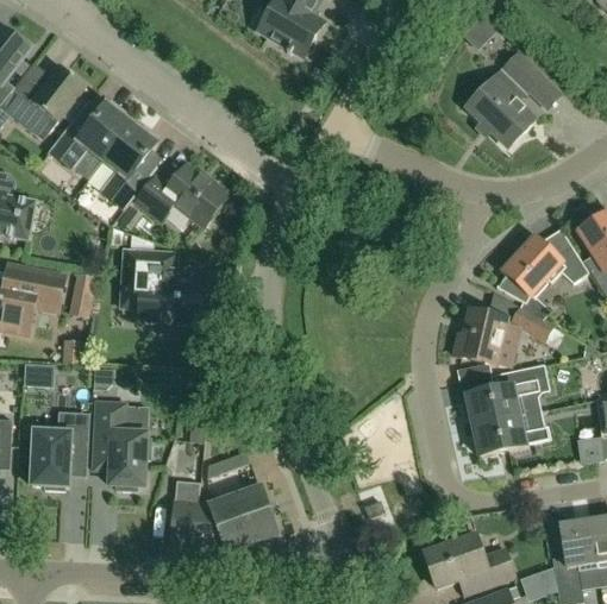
[(273,0),(255,31),(286,49),(285,51),(288,54),(289,51),(300,57),(302,54),(307,52),(310,50),(312,46),(312,43),(311,39),(321,21),(310,14),(318,0),(273,0)]
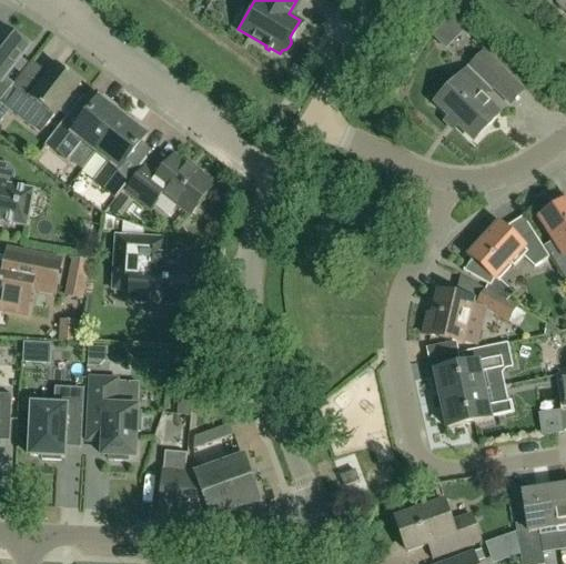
[(441,22),(454,36),(464,26),(450,12),(441,22)]
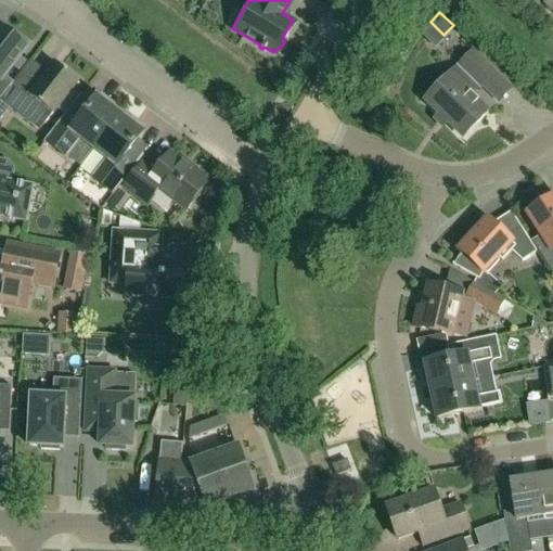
[(0,93),(8,84),(0,78),(0,76),(25,43),(23,41),(23,38),(14,31),(11,33),(0,24),(0,93)]
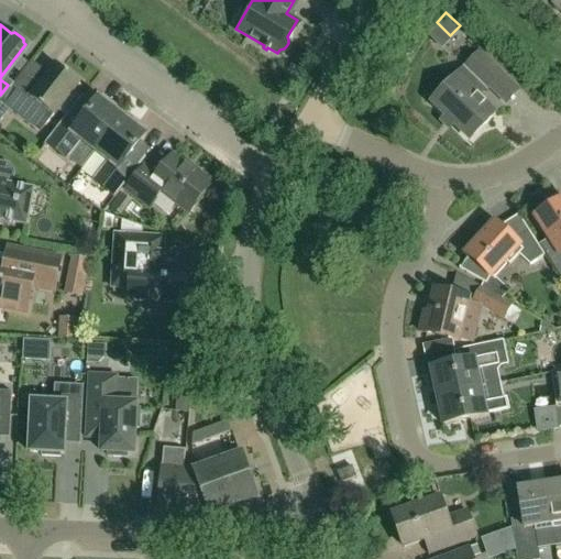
[(485,83),(486,84),(499,70),(477,50),(464,63),(465,64),(457,74),(455,73),(430,98),(468,135),(493,110),(475,92),(485,83)]
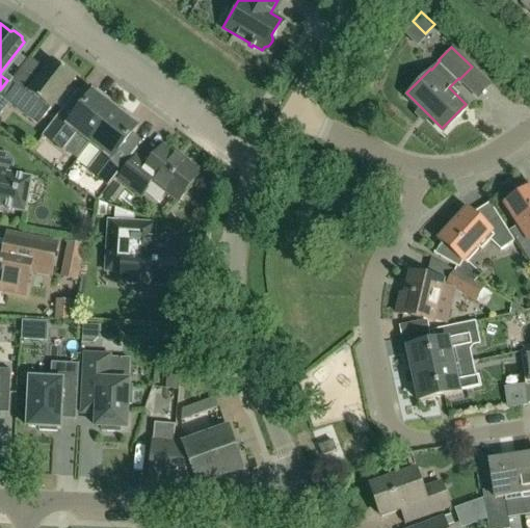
[(7,80),(0,89),(0,109),(7,101),(25,114),(37,98),(48,106),(72,75),(62,68),(61,63),(57,60),(52,60),(50,58),(33,81),(17,68),(7,80)]
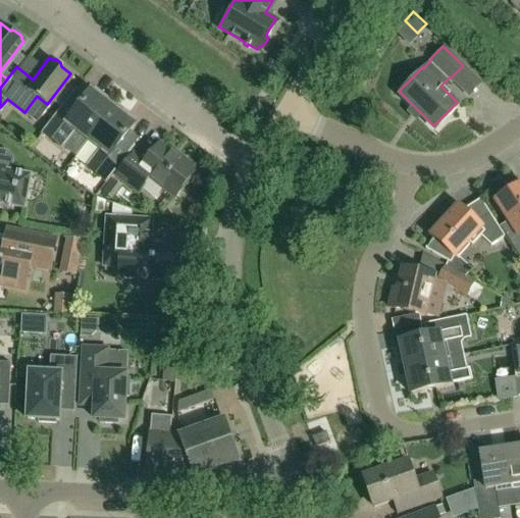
[(73,128),(86,138),(111,105),(102,99),(105,96),(94,87),(91,90),(89,88),(84,94),(73,86),(40,130),(60,146),(73,128)]
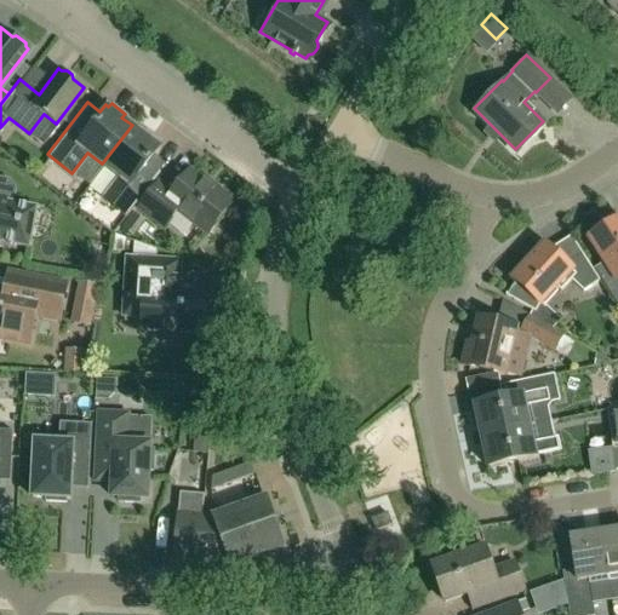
[(132,125),(102,164),(115,174),(99,195),(124,213),(162,164),(150,154),(158,145),(155,143),(158,139),(144,128),(141,132),(132,125)]
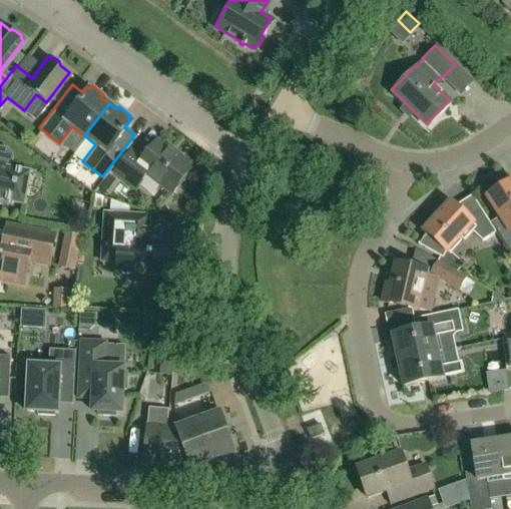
[(128,149),(112,170),(133,186),(144,171),(169,191),(189,166),(186,163),(186,160),(179,155),(176,156),(154,139),(139,158),(128,149)]
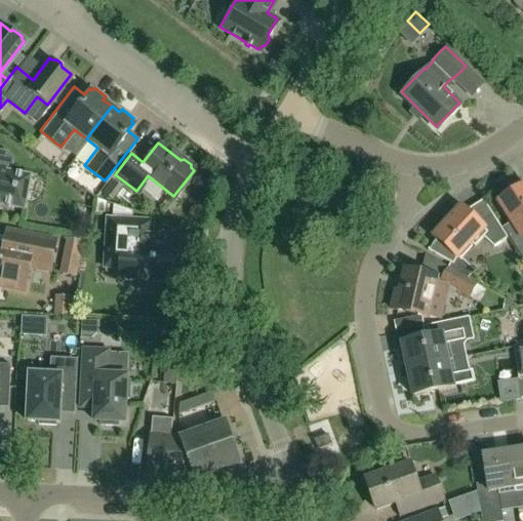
[(0,202),(23,207),(24,206),(23,206),(29,173),(0,167),(0,202)]
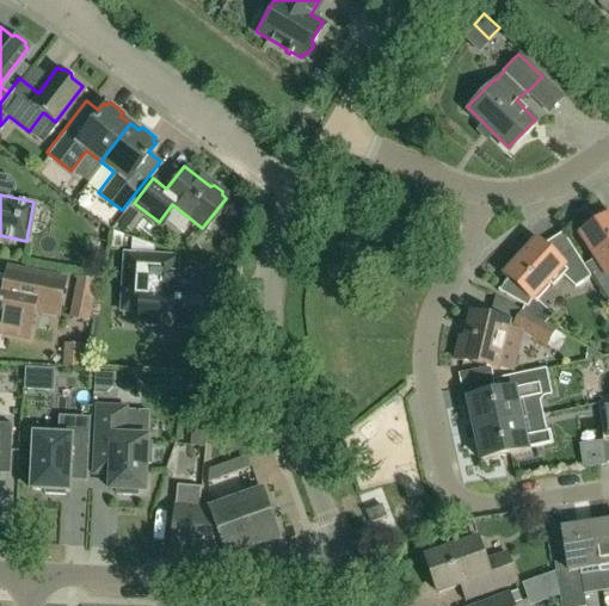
[(608,211),(580,230),(608,273),(608,271),(608,211)]
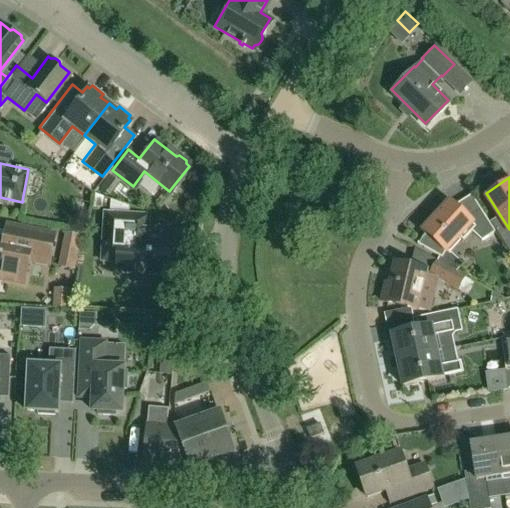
[(466,216),(453,204),(448,200),(423,228),(426,231),(422,235),(422,236),(419,241),(417,240),(416,242),(441,255),(442,254),(441,254),(444,248),(445,249),(458,234),(462,238),(470,229),(481,238),(494,230),(479,207),(466,216)]
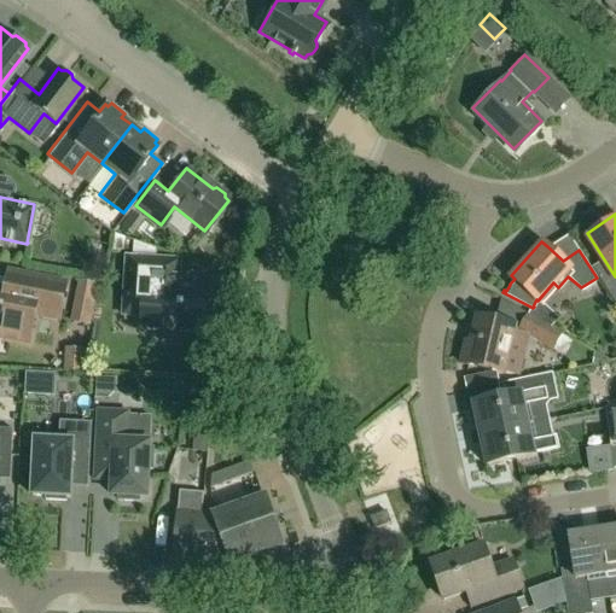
[(180,257),(155,256),(125,255),(121,315),(139,315),(139,326),(157,327),(157,331),(175,332),(175,328),(196,330),(197,323),(199,320),(201,317),(202,314),(202,308),(201,305),(198,301),(198,292),(178,291),(180,257)]
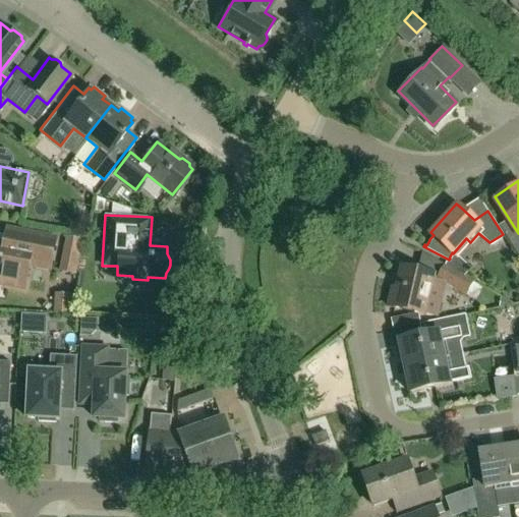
[(22,286),(26,266),(47,270),(53,236),(6,227),(3,243),(0,242),(0,275),(6,277),(4,283),(22,286)]
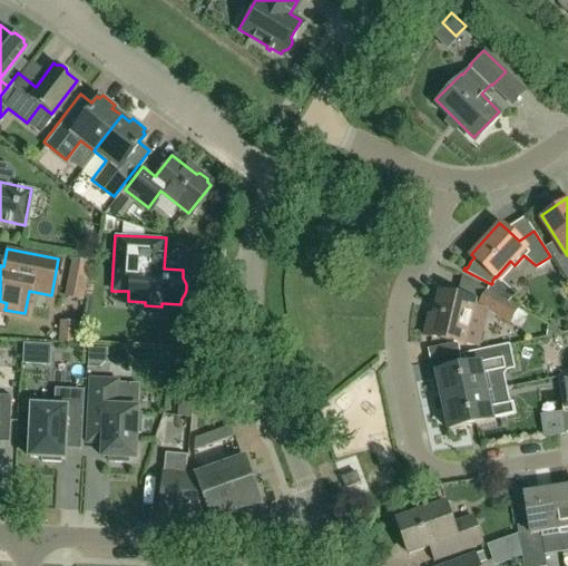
[(70,255),(64,293),(82,296),(89,260),(70,255)]
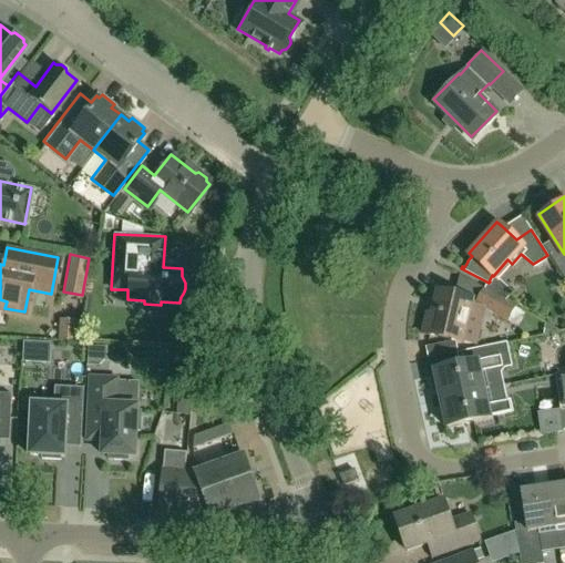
[(504,298),(483,286),(481,285),(473,299),(484,306),(505,317),(515,324),(523,310),(512,305),(513,304),(504,298)]
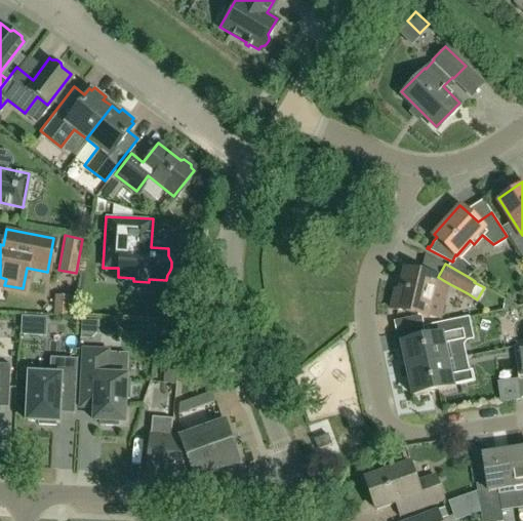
[(404,268),(399,289),(394,287),(390,306),(395,307),(427,314),(436,276),(436,275),(419,271),(404,268)]
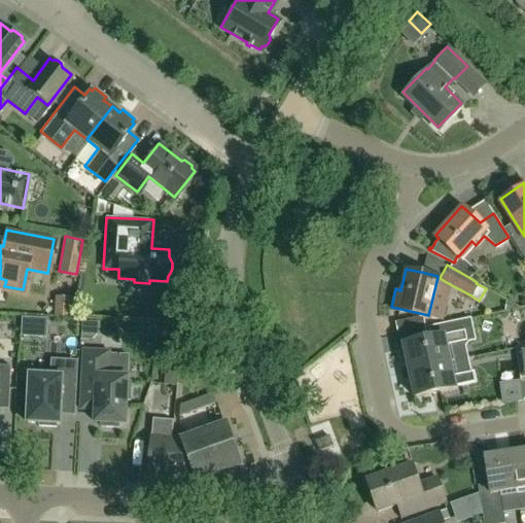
[(58,295),(58,315),(76,315),(76,295),(58,295)]
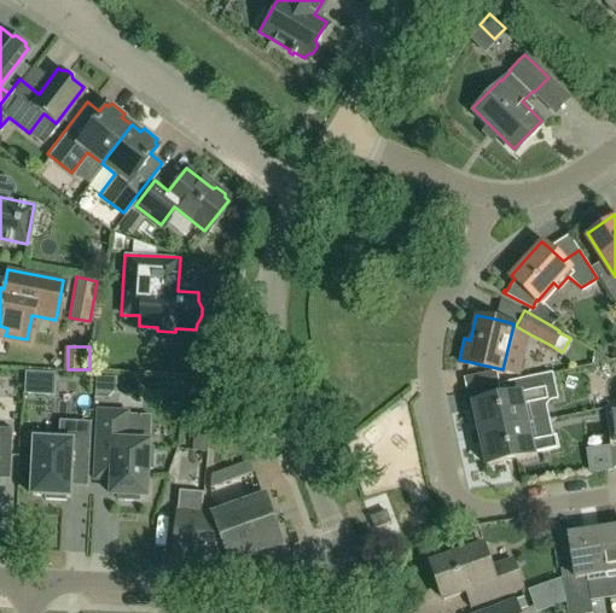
[(500,396),(472,402),(480,432),(527,421),(523,403),(547,398),(558,396),(552,369),(518,377),(522,391),(500,396)]
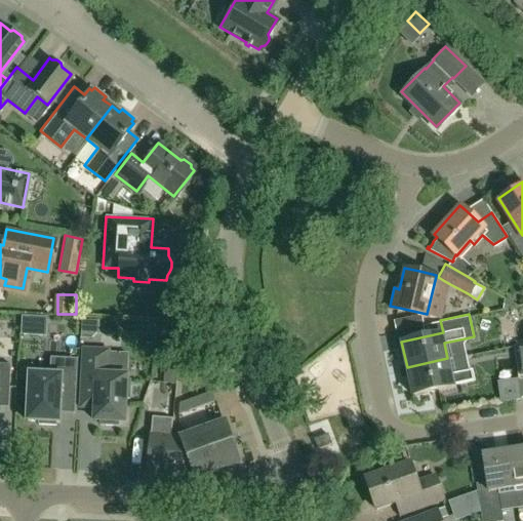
[(24,333),(48,334),(48,316),(24,316),(24,333)]
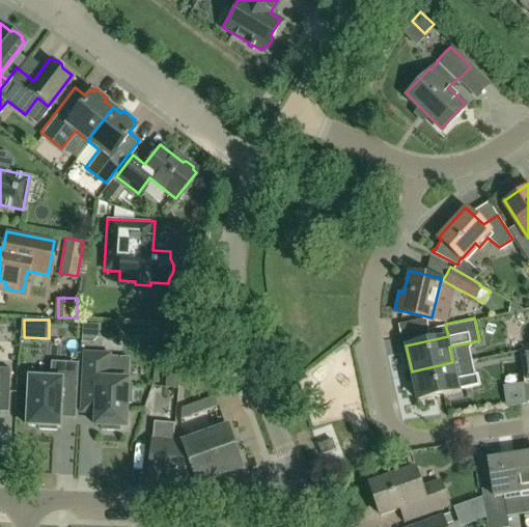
[(86,323),(85,340),(102,341),(103,324),(86,323)]
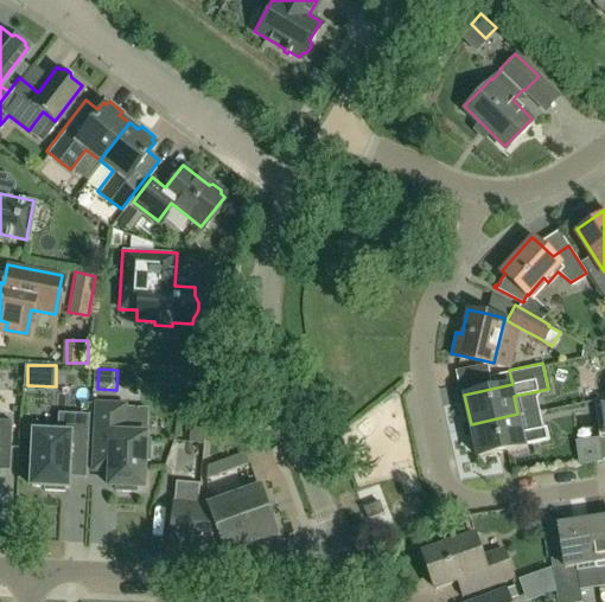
[(604,394),(592,397),(597,433),(604,431),(604,394)]
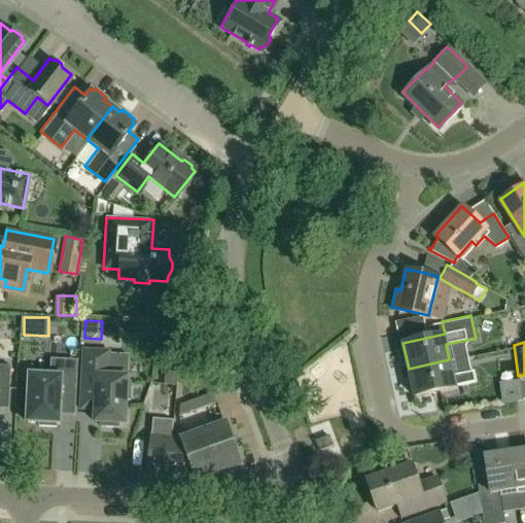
[(106,351),(82,350),(79,410),(94,411),(93,420),(99,420),(99,424),(117,425),(117,421),(123,421),(125,397),(129,397),(130,380),(126,380),(126,376),(105,375),(106,351)]
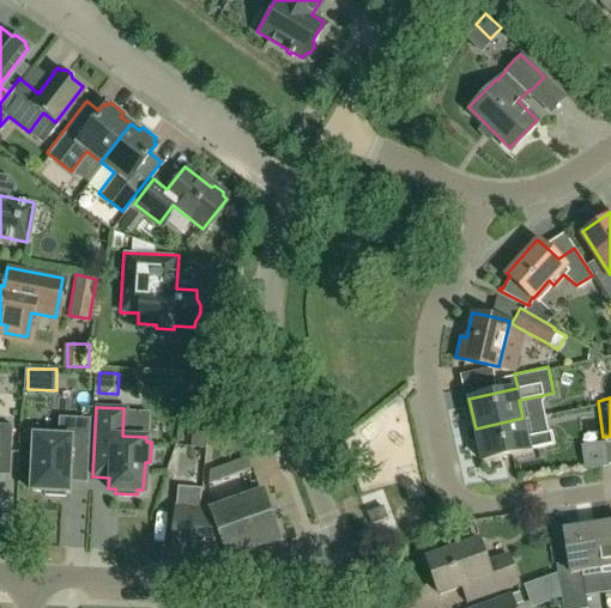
[(32,433),(30,488),(43,488),(43,492),(64,493),(64,490),(67,490),(70,451),(86,453),(88,419),(59,418),(59,435),(32,433)]
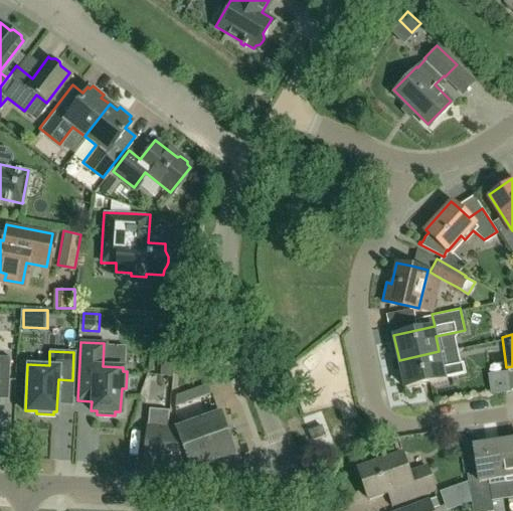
[(439,351),(399,360),(404,386),(466,373),(463,360),(442,365),(439,351)]
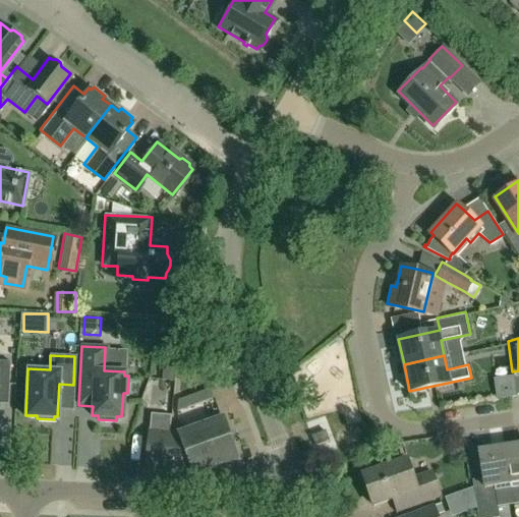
[(0,383),(7,384),(8,361),(0,360),(0,383)]
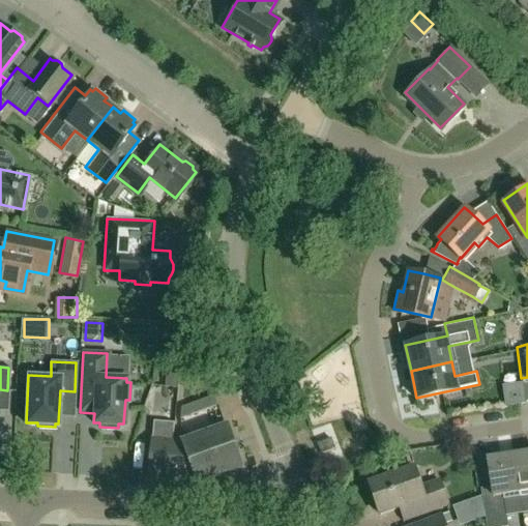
[(181,438),(171,437),(173,421),(152,419),(148,472),(195,476),(196,480),(241,465),(227,424),(181,438)]
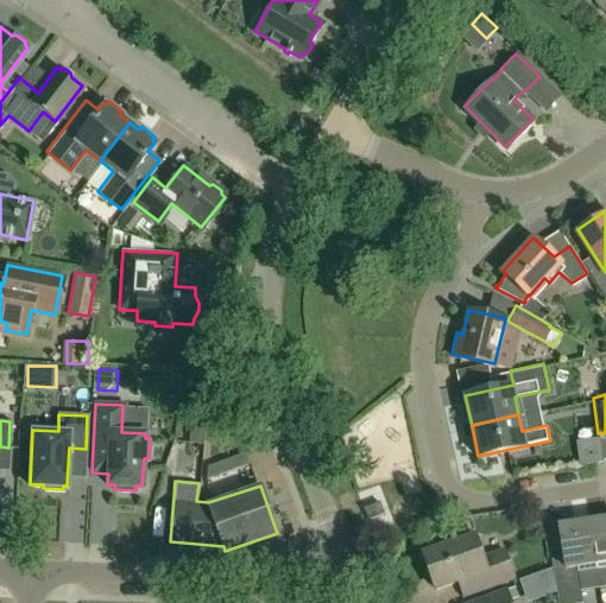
[(367,518),(383,511),(379,500),(363,506),(367,518)]
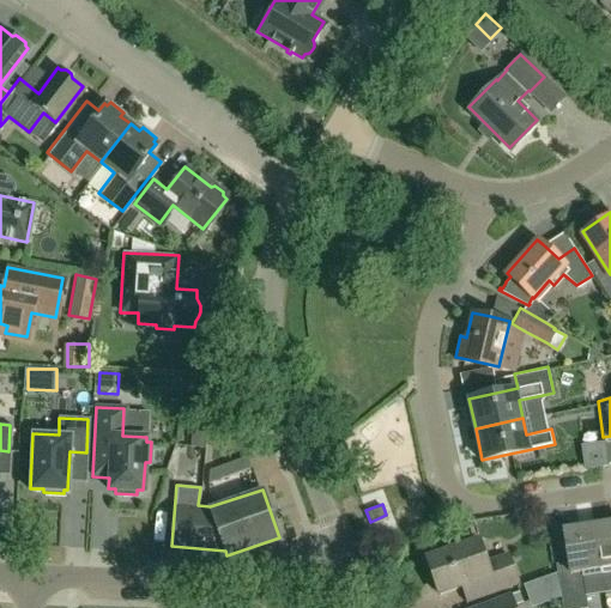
[(610,518),(596,522),(602,566),(610,564),(610,518)]
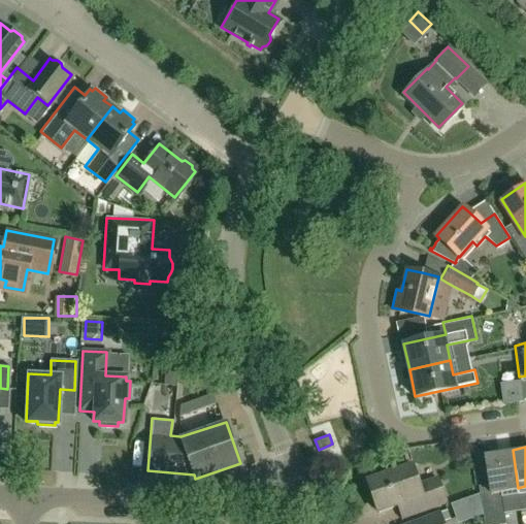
[(491,492),(481,493),(484,523),(495,523),(506,522),(501,490),(518,488),(513,450),(485,454),(491,492)]
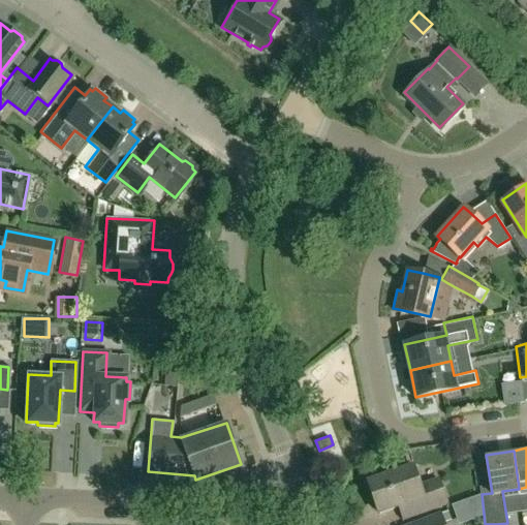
[(402,517),(446,501),(437,476),(419,484),(411,464),(367,480),(378,512),(397,504),(402,517)]
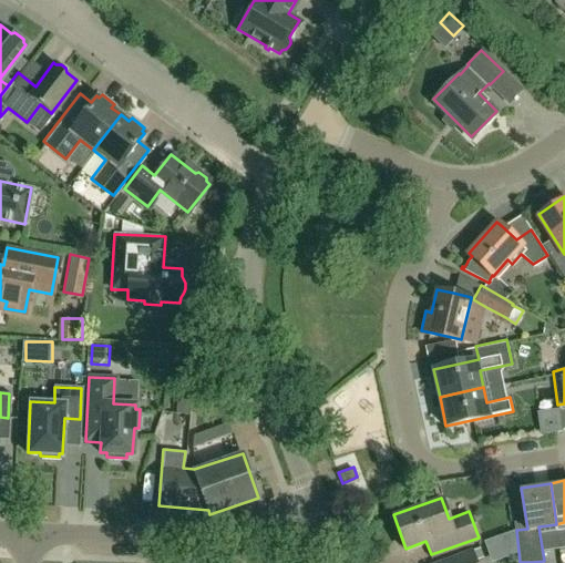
[(482,555),(479,546),(447,558),(448,562),(476,562),(474,558),(482,555)]
